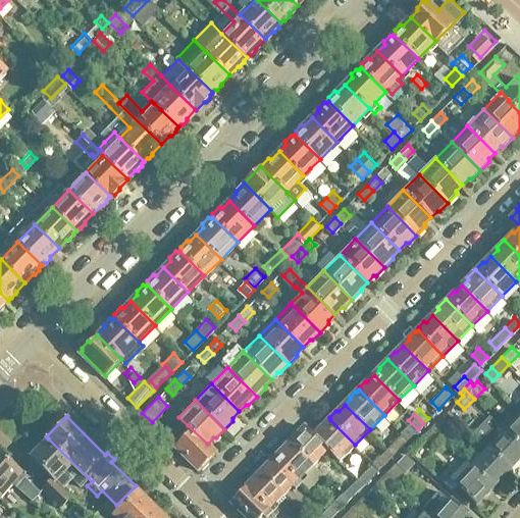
[(443,416),(433,426),(440,433),(451,423),(443,416)]
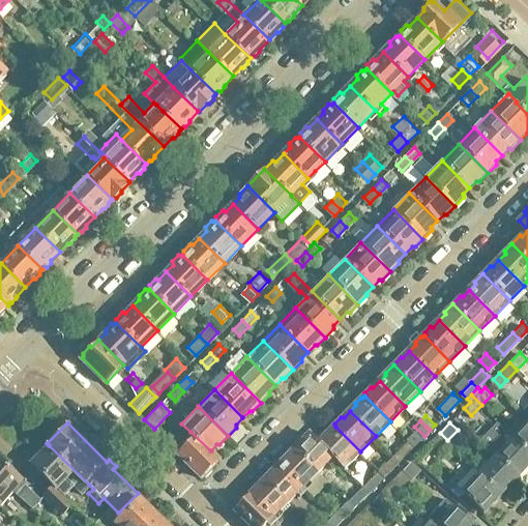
[(527,422),(516,436),(527,447),(527,422)]
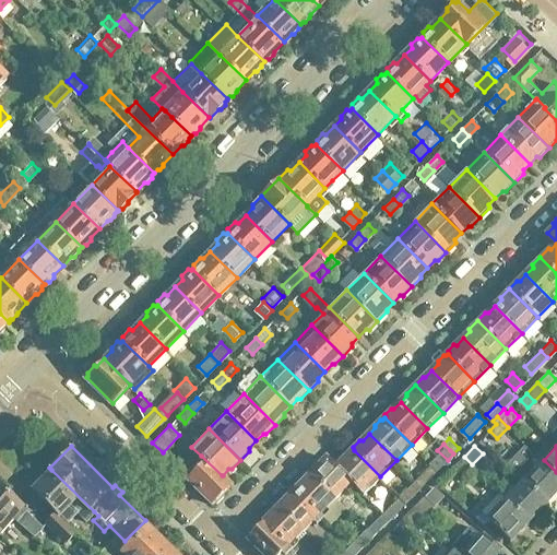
[(380,476),(354,450),(352,451),(348,451),(343,457),(344,460),(338,465),(338,467),(355,483),(355,484),(364,493),(380,476)]
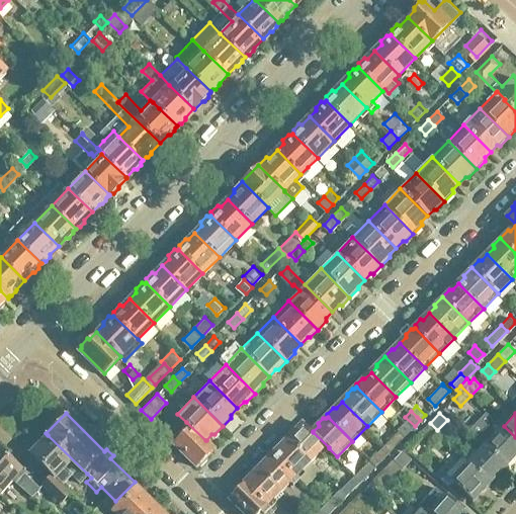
[(515,437),(504,426),(495,417),(479,435),(488,443),(508,462),(515,453),(515,437)]
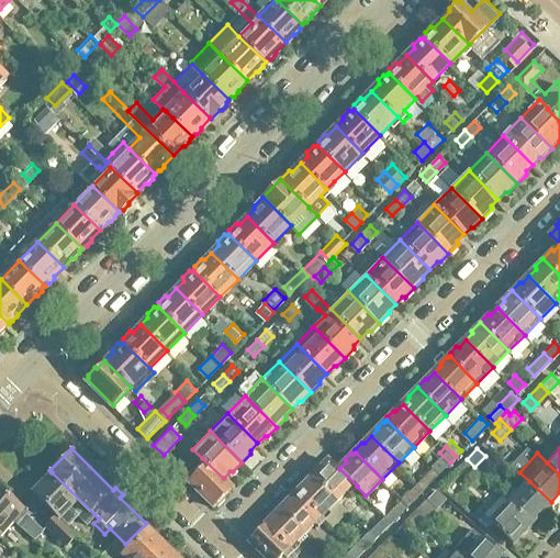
[(233,488),(224,478),(223,478),(202,458),(185,476),(215,506),(217,504),(220,504),(226,498),(226,495),(233,488)]
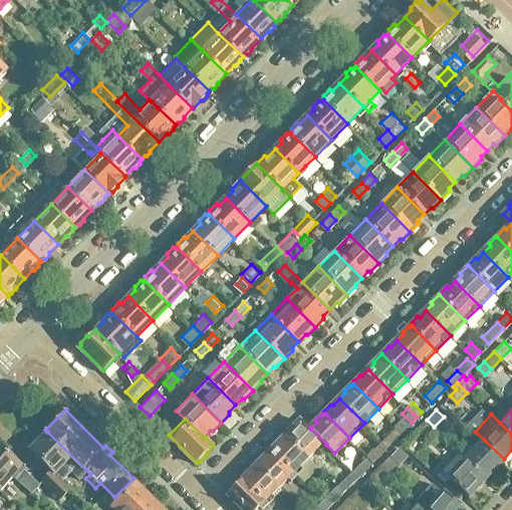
[(326,444),(310,429),(310,428),(301,420),(295,426),(292,425),(287,431),(287,434),(286,435),(308,456),(317,448),(320,450),(326,445),(326,444)]
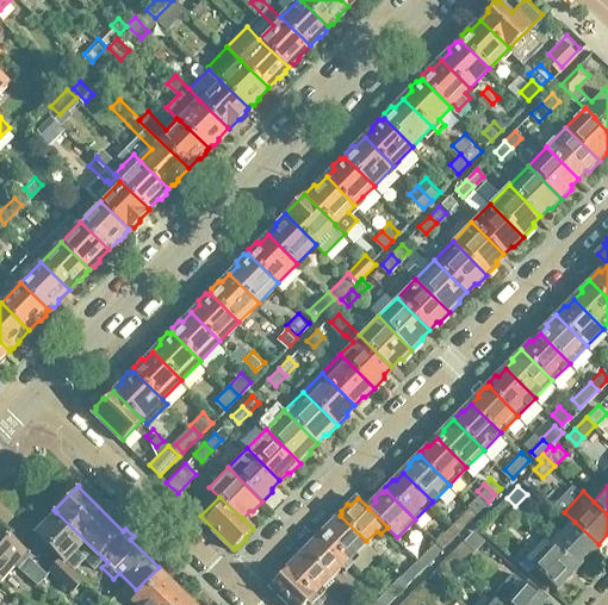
[(503,518),(515,506),(507,498),(495,510),(503,518)]
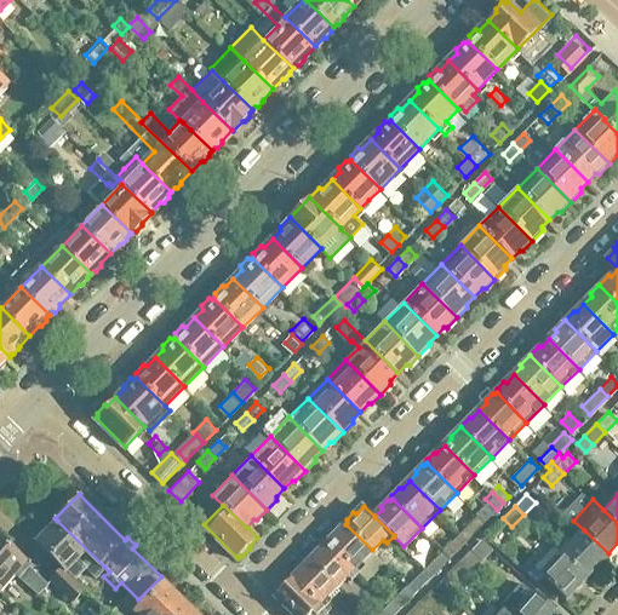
[(478,513),(461,532),(469,539),(486,521),(478,513)]
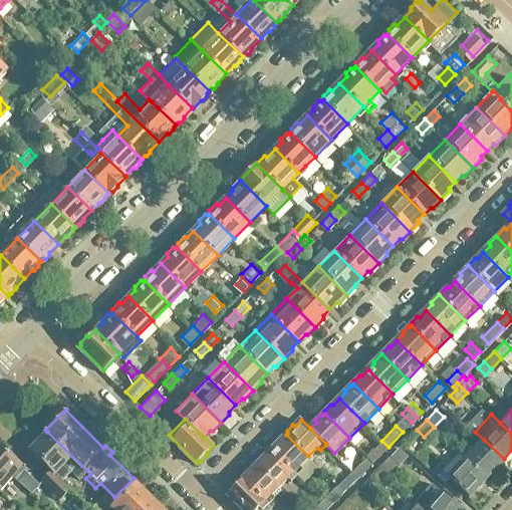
[(31,449),(51,469),(52,469),(63,479),(71,470),(78,478),(86,470),(47,432),(31,449)]
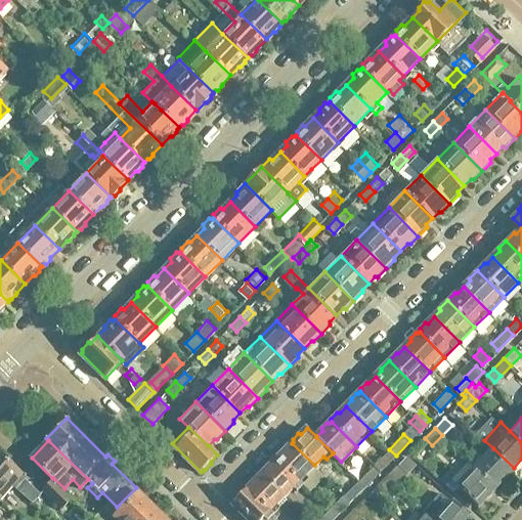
[(314,465),(292,443),(291,444),(288,443),(283,449),(283,451),(277,458),(303,483),(309,477),(306,474),(314,465)]
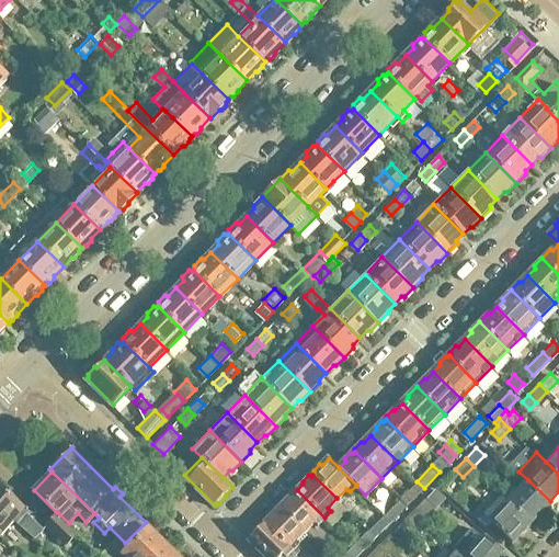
[(550,501),(528,480),(510,500),(532,521),(550,501)]
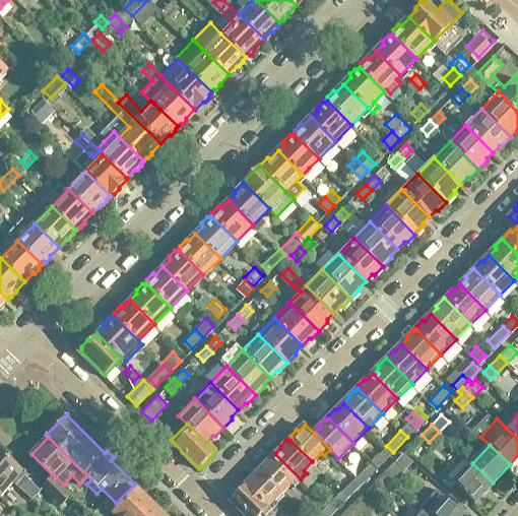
[(379,466),(393,452),(386,446),(373,460),(379,466)]
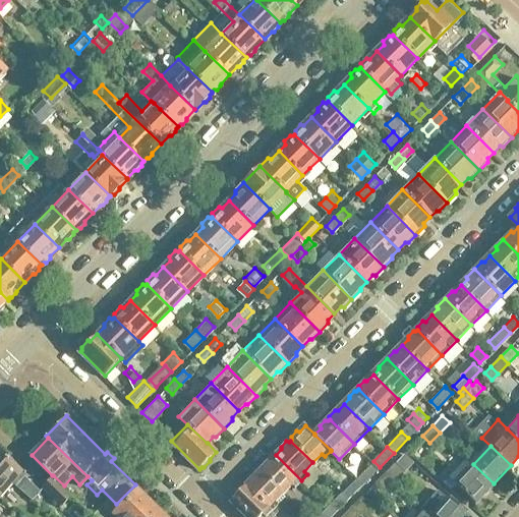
[(23,472),(17,467),(0,451),(0,494),(12,480),(34,499),(42,490),(23,472)]
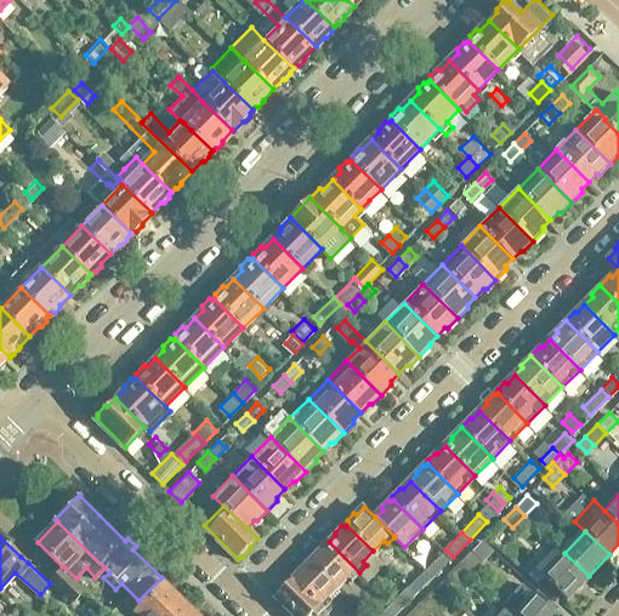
[(359,572),(329,542),(322,549),(318,549),(310,558),(339,587),(350,576),(352,580),(359,572)]
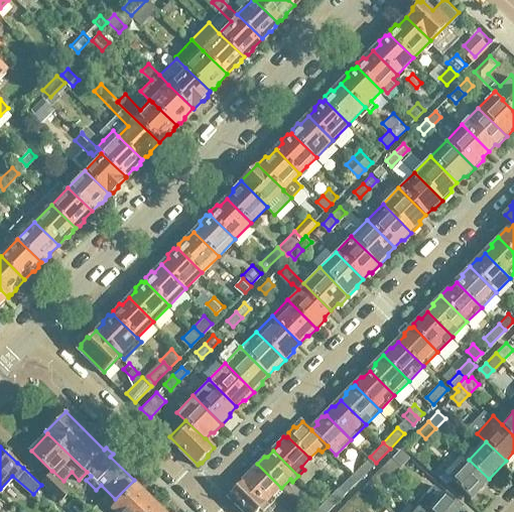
[(393,457),(383,467),(390,474),(400,464),(393,457)]
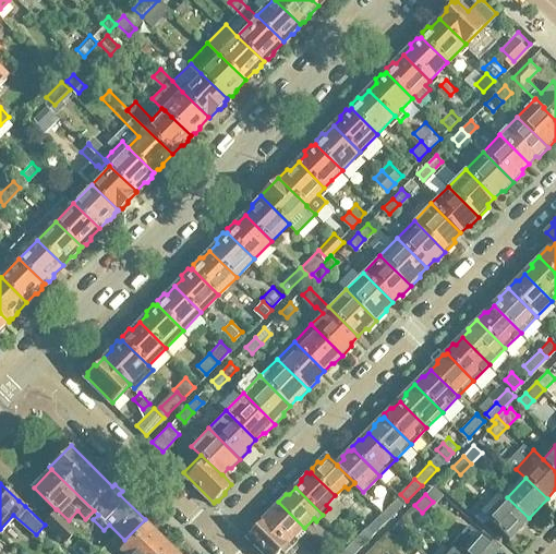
[(399,495),(384,512),(389,517),(405,502),(399,495)]
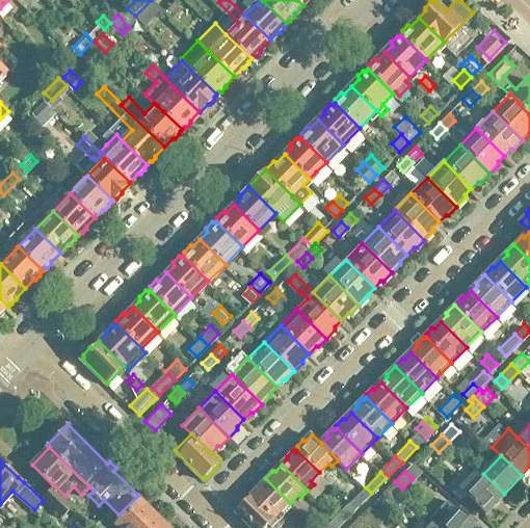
[(504,494),(483,474),(466,493),(465,492),(464,493),(486,513),(487,512),(486,512),(504,494)]
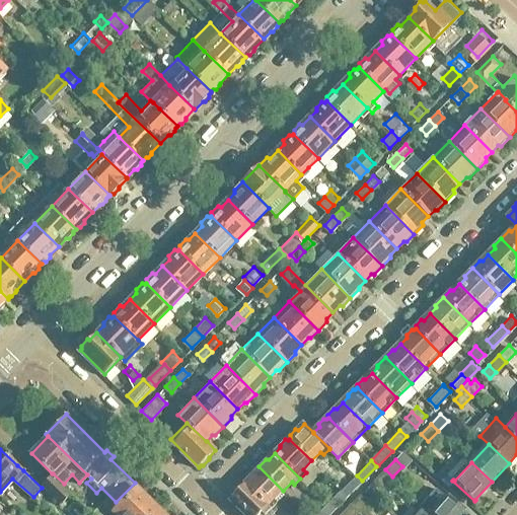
[(283,491),(259,466),(250,474),(251,477),(245,483),(271,508),(274,511),(288,496),(283,491)]
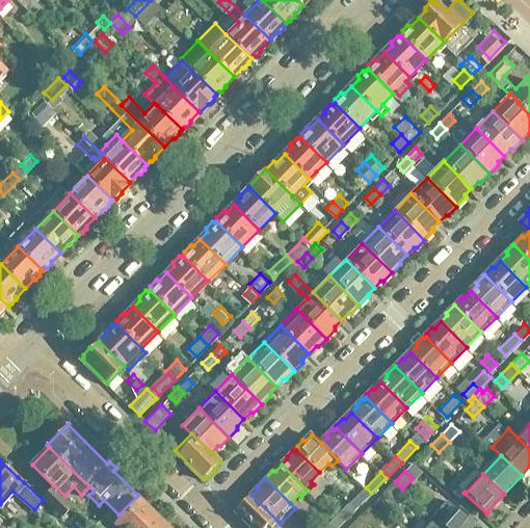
[(392,500),(402,489),(395,481),(385,492),(392,500)]
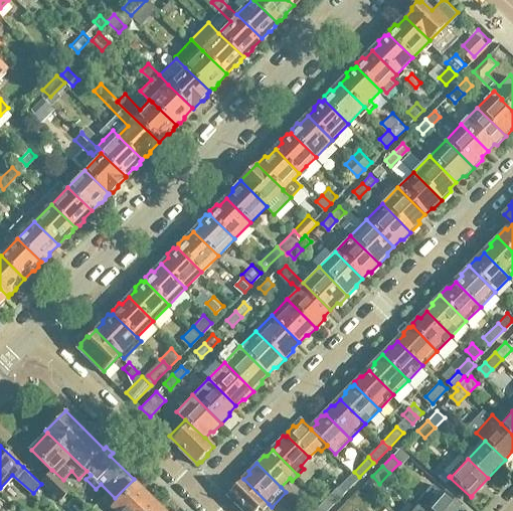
[(73,490),(63,480),(52,470),(51,470),(42,480),(62,500),(73,490)]
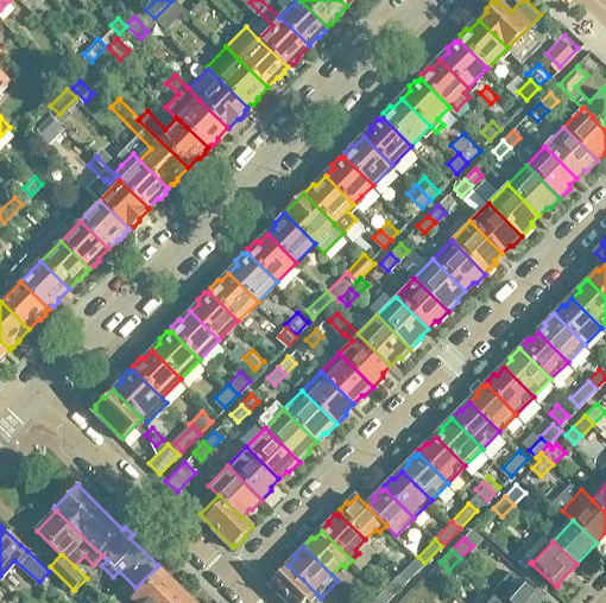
[(408,579),(424,563),(418,557),(402,573),(408,579)]
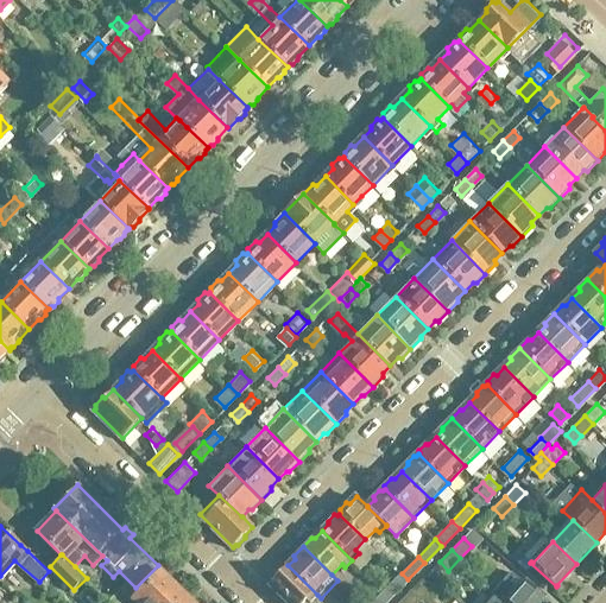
[(317,595),(288,565),(281,573),(277,572),(271,578),(272,582),(270,583),(290,602),(302,602),(308,598),(310,602),(317,595)]
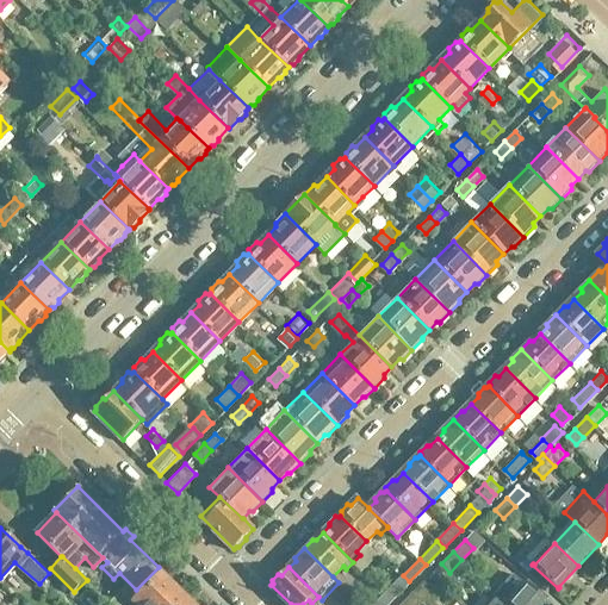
[(186,604),(192,599),(162,571),(128,604),(186,604)]
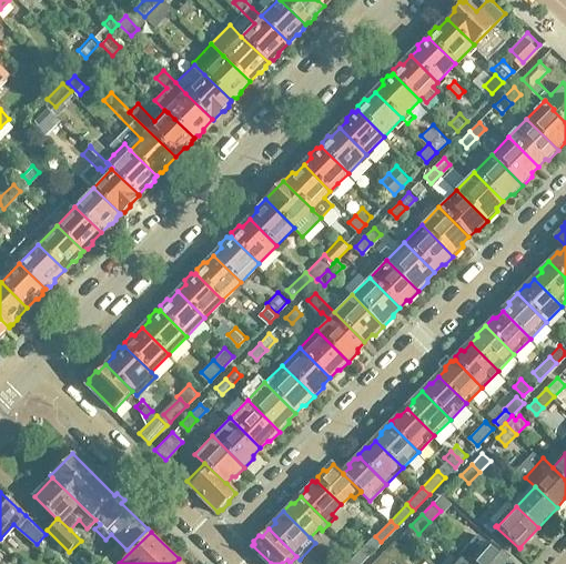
[(461,553),(472,563),(473,563),(514,563),(478,533),(461,553)]
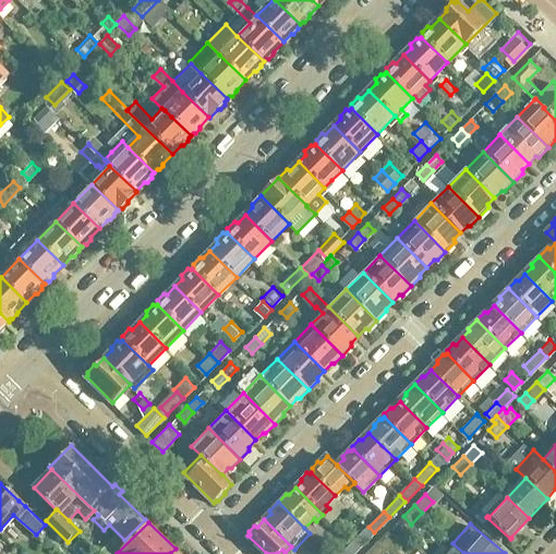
[(374,532),(369,527),(367,526),(351,542),(359,549),(374,532)]
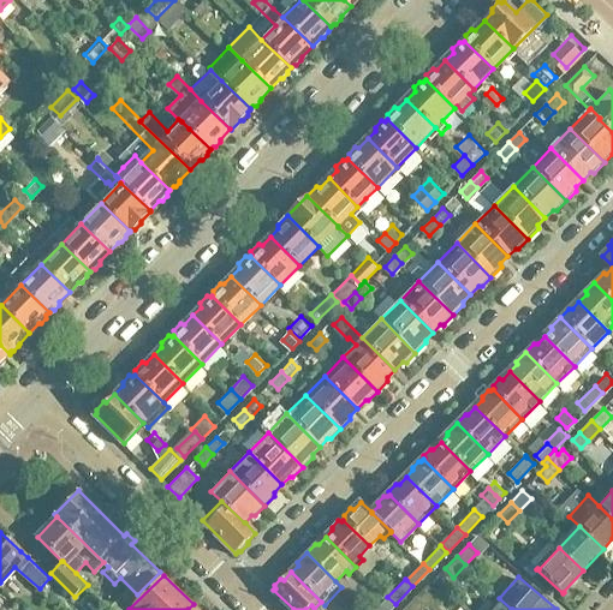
[(428,585),(417,597),(426,605),(438,593),(428,585)]
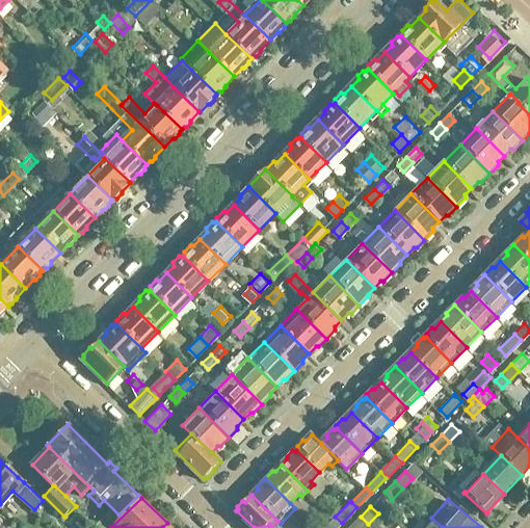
[(336,527),(342,523),(335,517),(323,527),(336,527)]
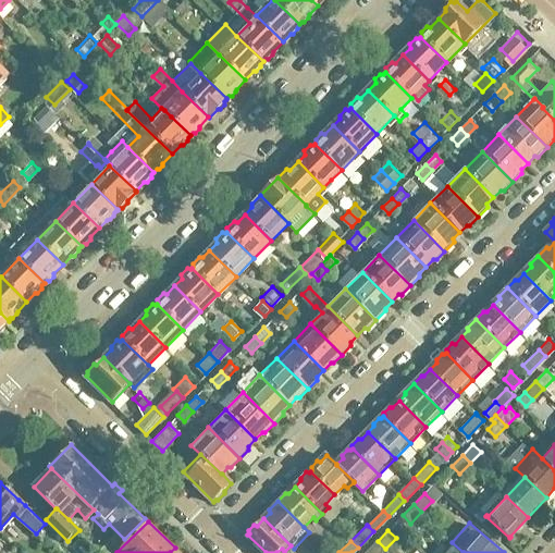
[(367,552),(381,552),(385,549),(378,541),(367,552)]
